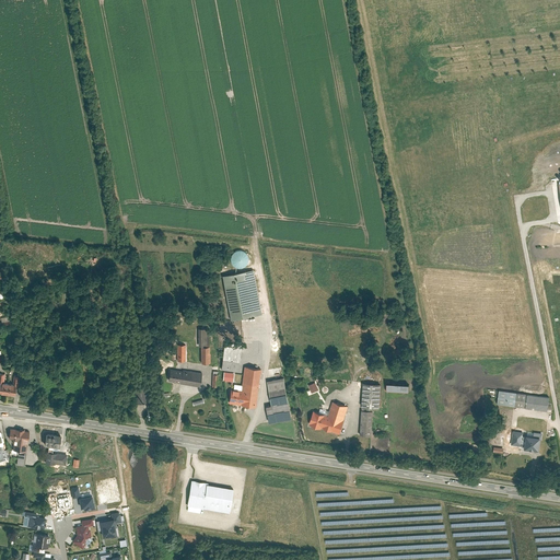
[(231,263),(233,266),(236,268),(240,268),(243,268),(245,266),(247,264),(248,260),(248,257),(247,255),(246,253),(243,251),(241,251),(237,251),(234,252),(232,254),(231,257),(231,260),(231,263)]
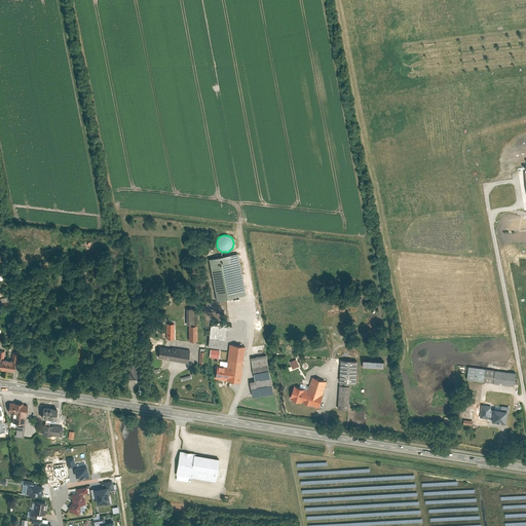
[(237,254),(209,259),(217,300),(246,295),(237,254)]
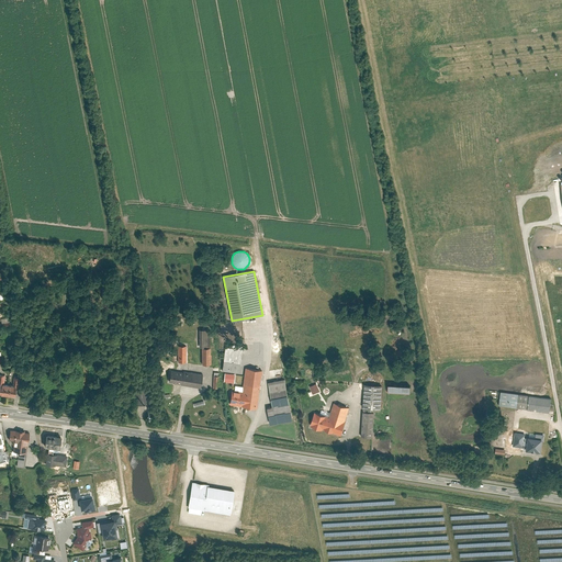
[(226,344),(222,370),(239,372),(244,344),(239,343),(239,345),(226,344)]
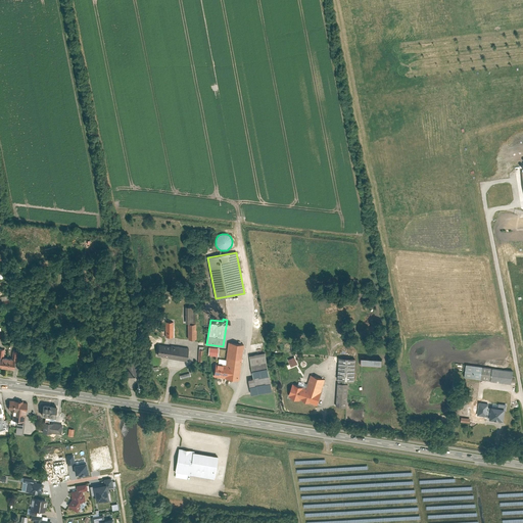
[(188,338),(196,338),(196,323),(191,323),(188,323),(188,338)]
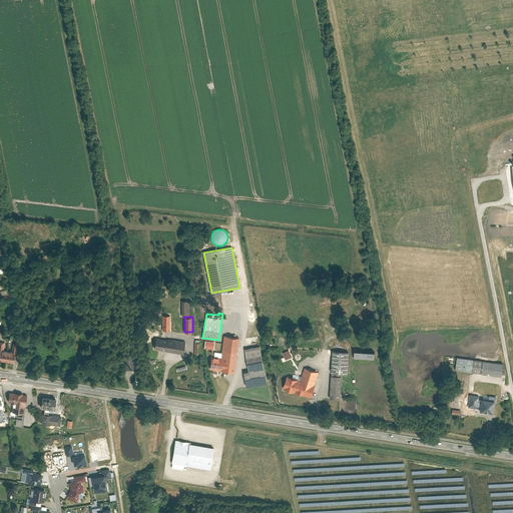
[(211,356),(210,369),(234,372),(239,338),(224,336),(221,357),(211,356)]
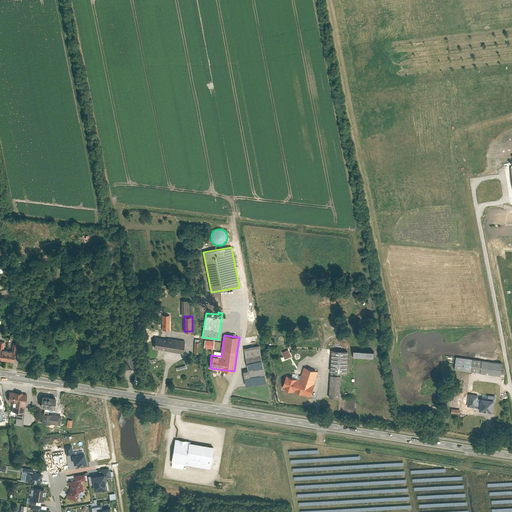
[(167,339),(156,337),(154,348),(166,349),(165,350),(183,353),(185,341),(167,338),(167,339)]
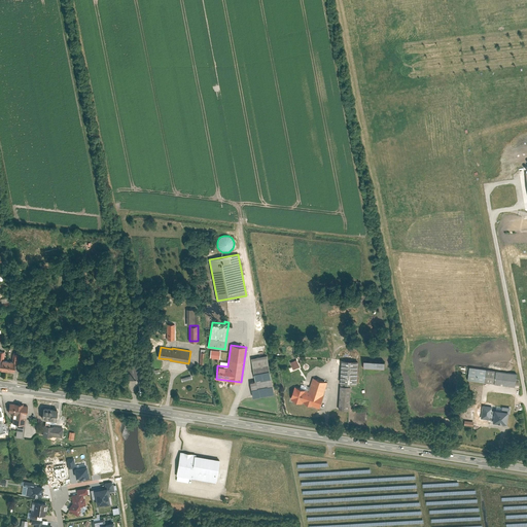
[(211,350),(210,357),(219,359),(220,351),(211,350)]
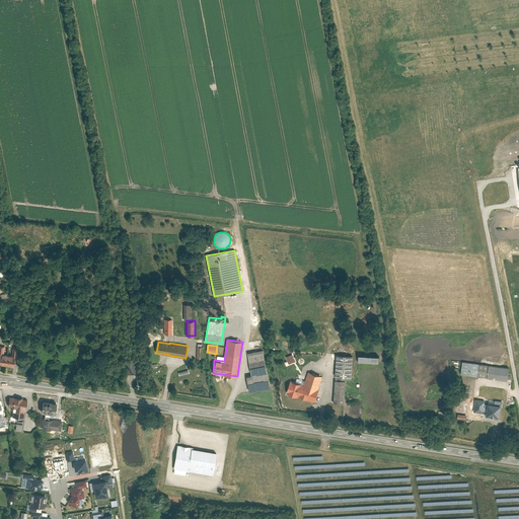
[(250,391),(271,387),(264,350),(248,353),(252,375),(247,376),(250,391)]
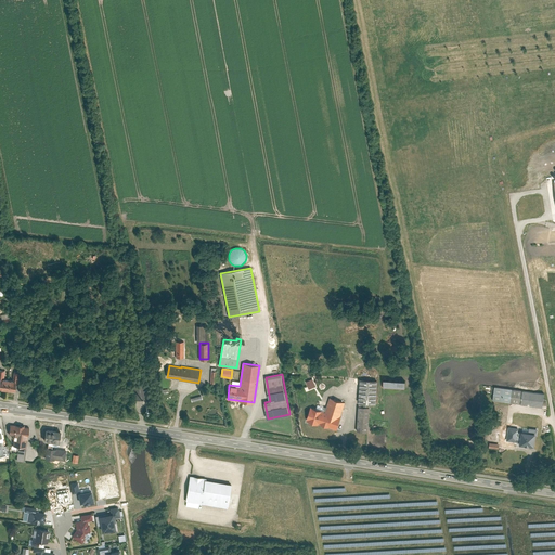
[(306,382),(309,389),(315,387),(312,378),(306,382)]
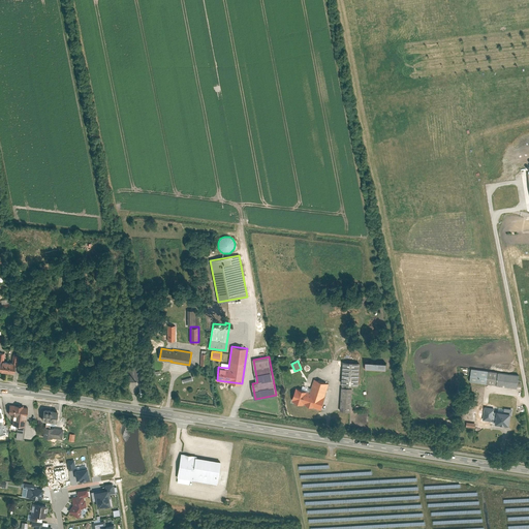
[(360,363),(343,362),(342,383),(359,384),(360,363)]
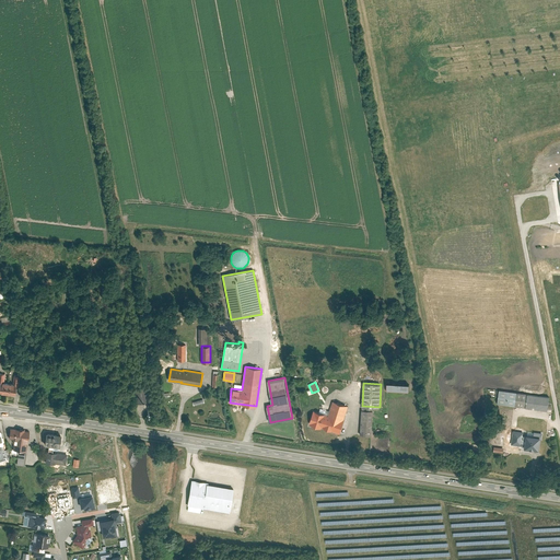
[(13,384),(8,384),(7,393),(15,394),(16,384),(13,384)]
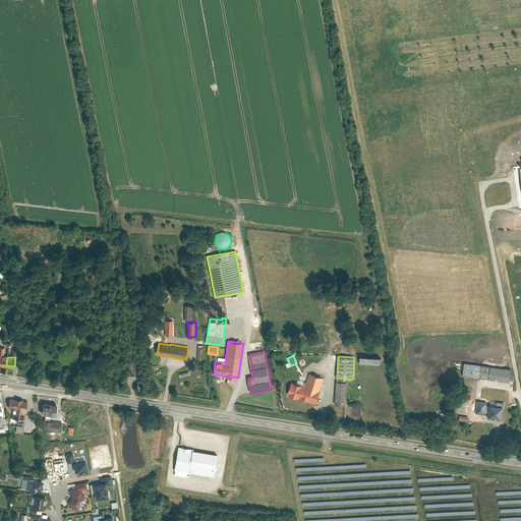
[(123,361),(126,375),(140,372),(138,358),(123,361)]
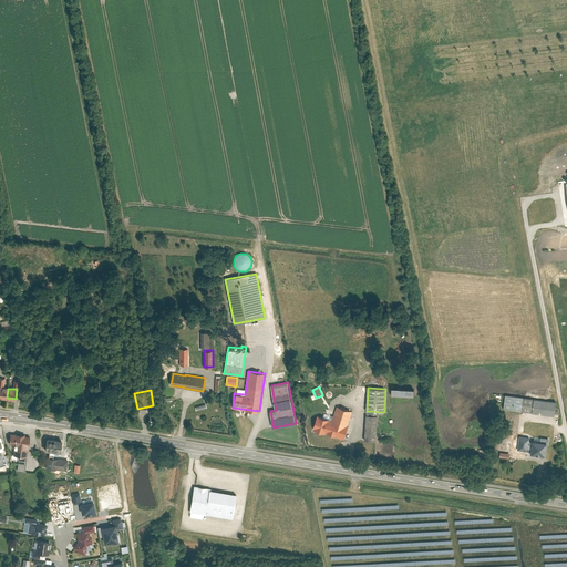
[(503,409),(521,411),(523,398),(505,394),(503,409)]
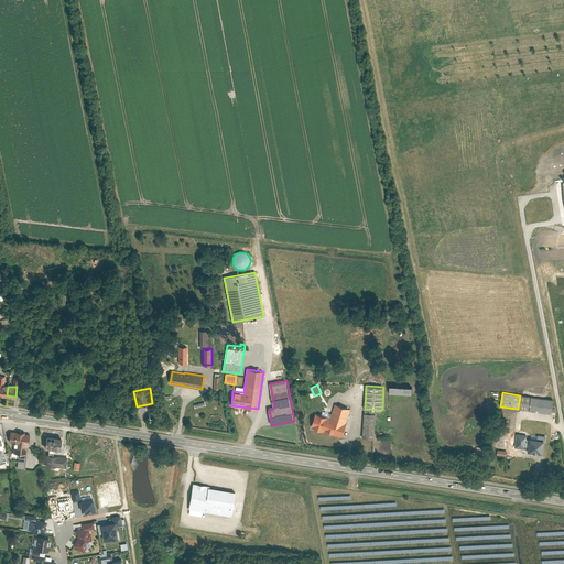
[(518,409),(529,410),(530,397),(520,396),(518,409)]
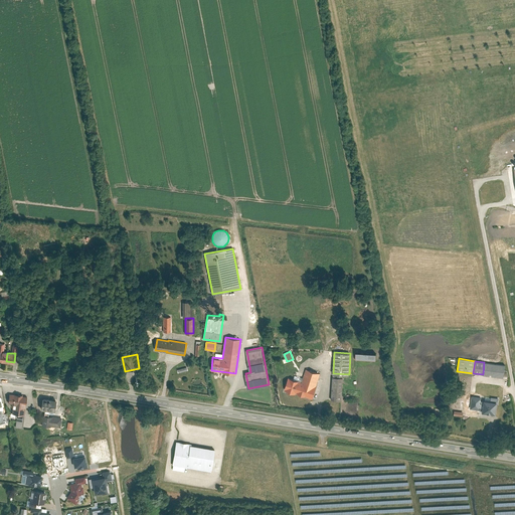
[(505,365),(484,362),(483,374),(503,377),(505,365)]
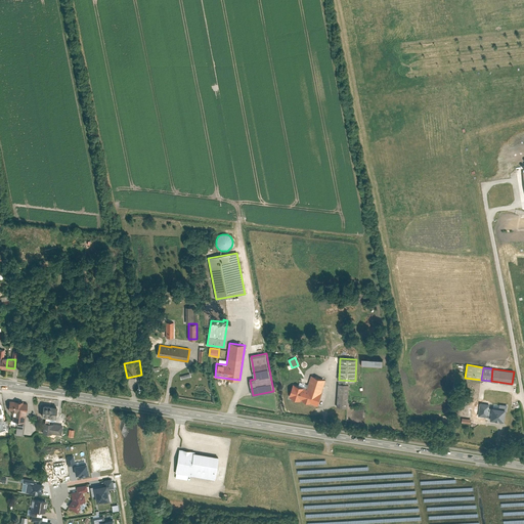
[(293,384),(290,396),(291,396),(291,397),(301,400),(317,405),(325,380),(312,376),(309,385),(308,389),(299,386),(293,384)]
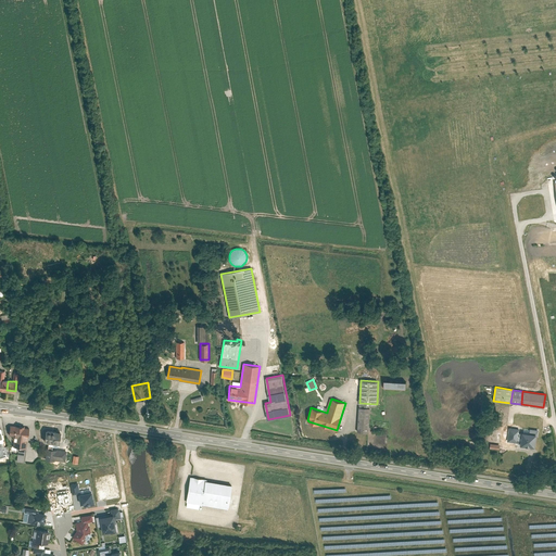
[(357,431),(369,432),(370,407),(359,407),(357,431)]
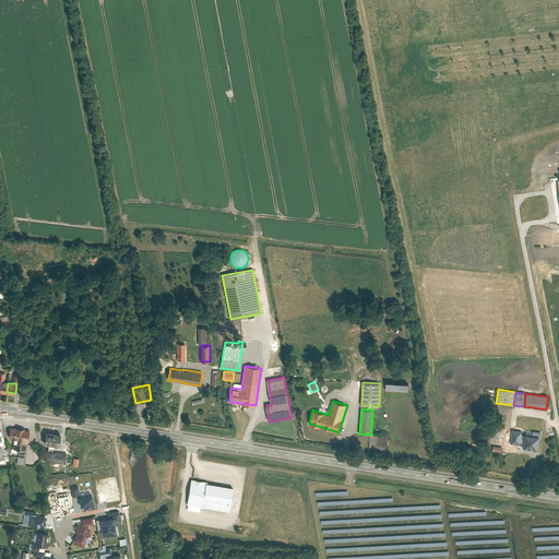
[(11,427),(9,437),(14,438),(13,448),(26,450),(30,431),(24,430),(24,428),(16,427),(16,428),(11,427)]
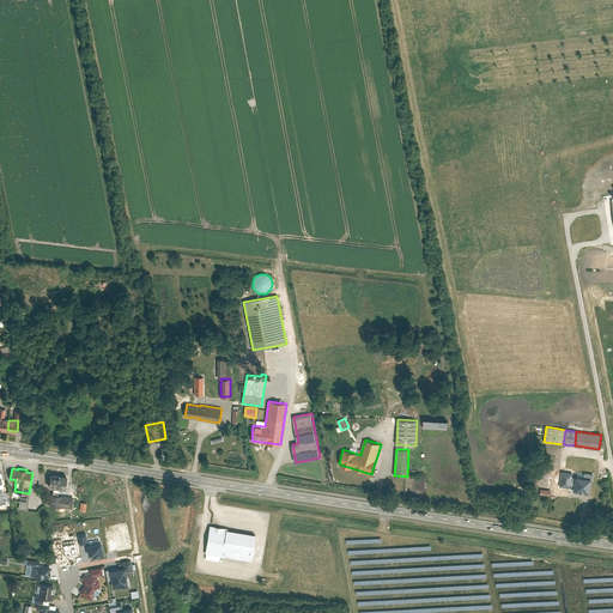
[(0,503),(11,502),(8,491),(5,492),(1,472),(0,472),(0,503)]
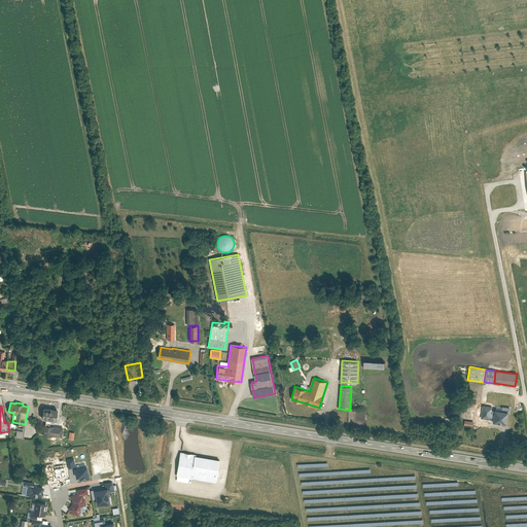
[(490,419),(492,407),(483,406),(481,418),(490,419)]
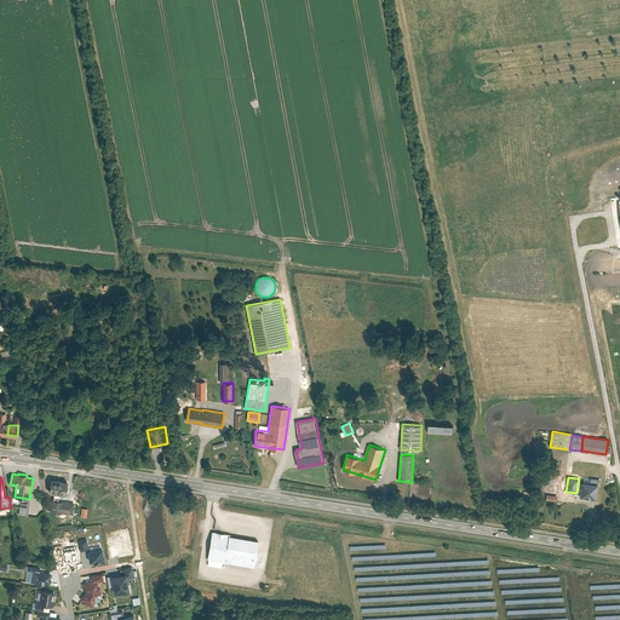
[(68,481),(51,480),(50,493),(55,493),(64,494),(65,494),(68,481)]
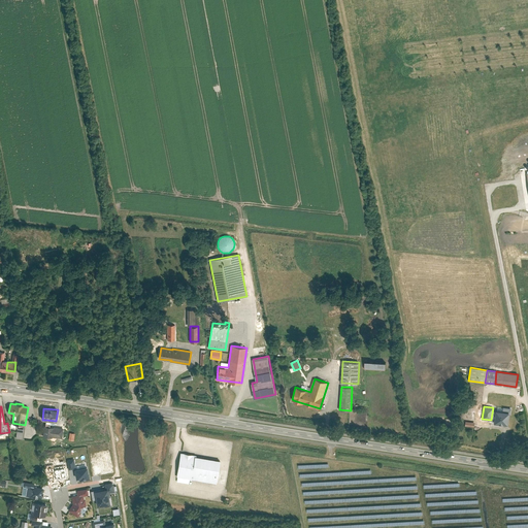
[(494,423),(507,425),(509,413),(496,410),(494,423)]
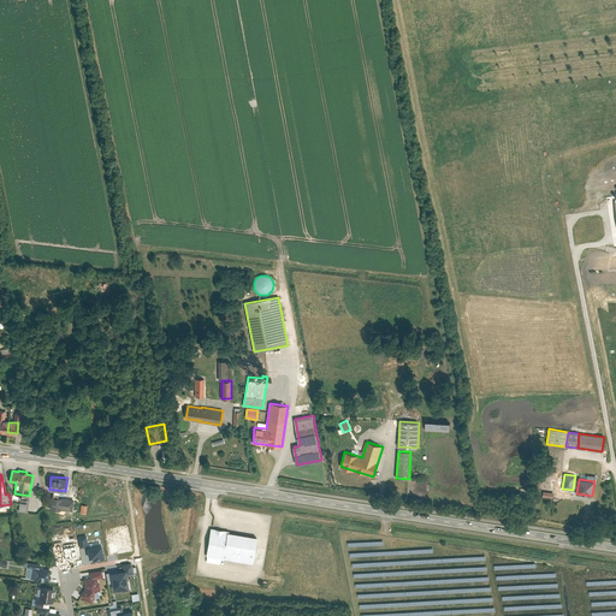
[(27,513),(29,496),(15,493),(13,497),(18,498),(18,499),(19,499),(18,511),(27,513)]
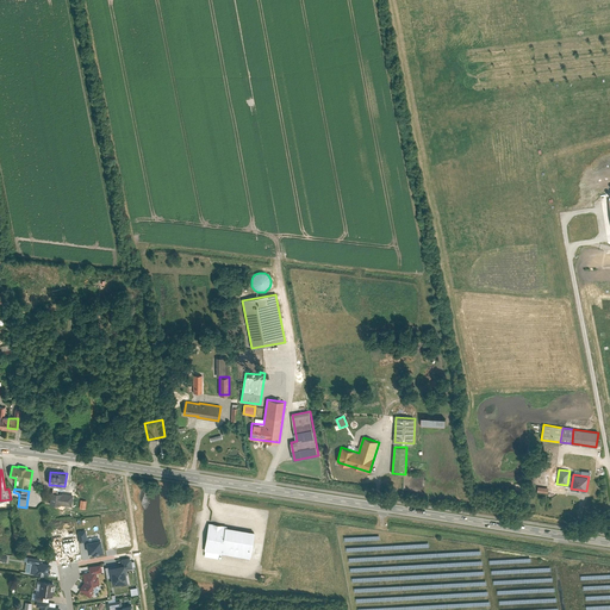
[(53,492),(51,492),(50,503),(58,504),(72,505),(73,495),(62,493),(61,493),(53,492)]
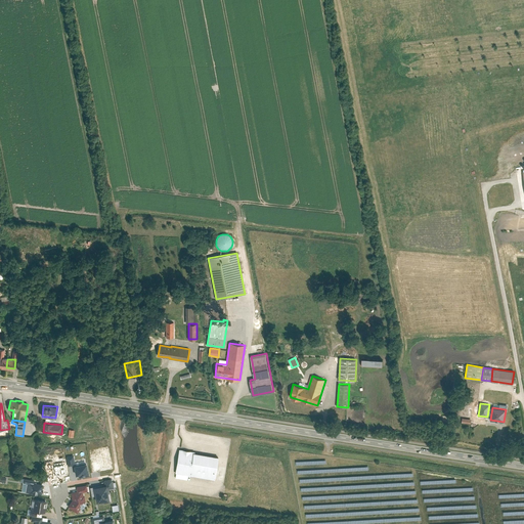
[(179,449),(176,472),(214,478),(218,456),(194,452),(194,451),(179,449)]
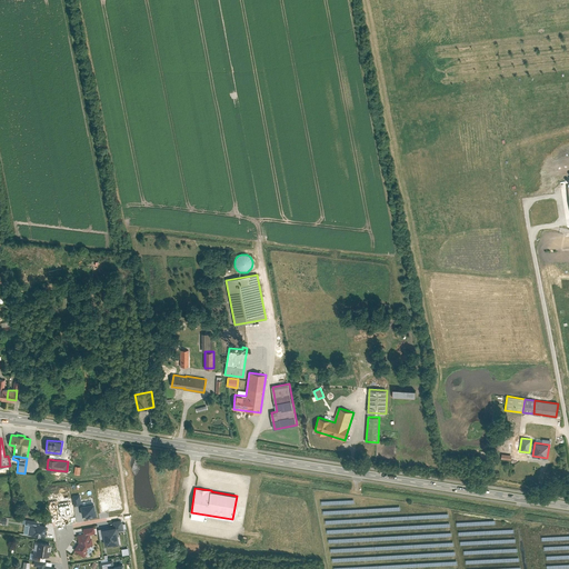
[(73,507),(80,506),(81,506),(79,495),(72,496),(73,507)]
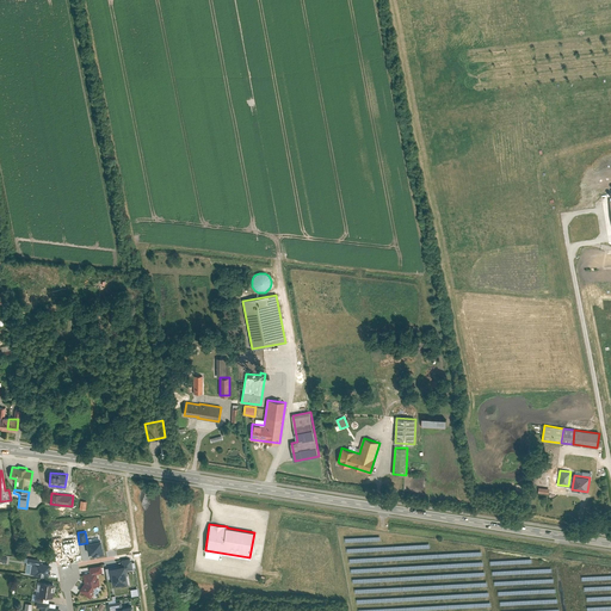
[(87,543),(86,543),(88,554),(92,554),(92,556),(104,555),(102,541),(87,543)]
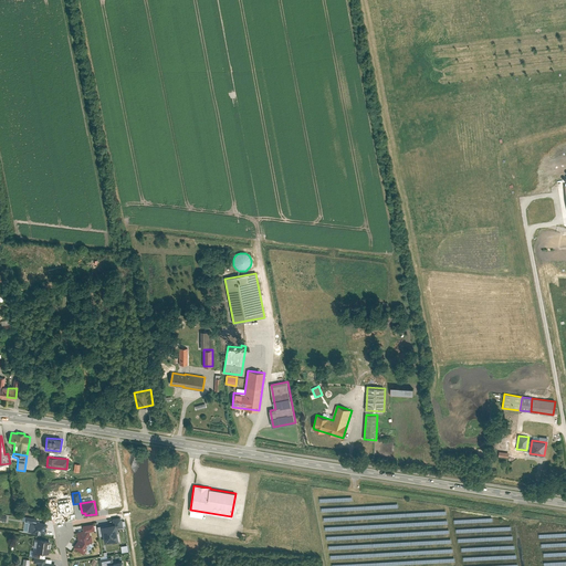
[(112,519),(113,524),(115,524),(116,527),(123,527),(122,519),(118,517),(112,519)]
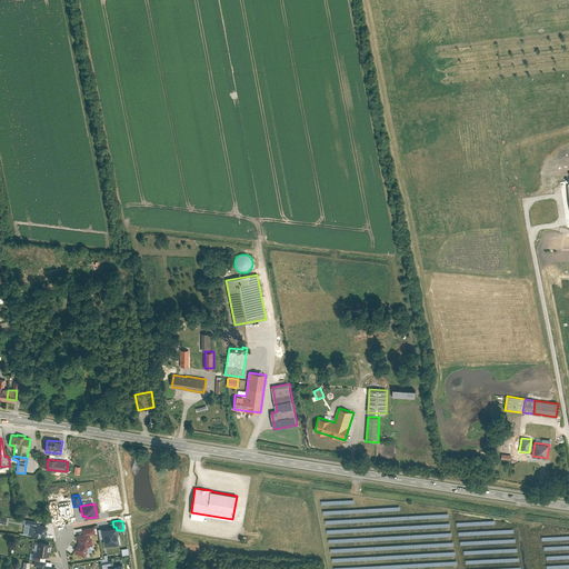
[(27,537),(45,540),(47,528),(29,526),(27,537)]
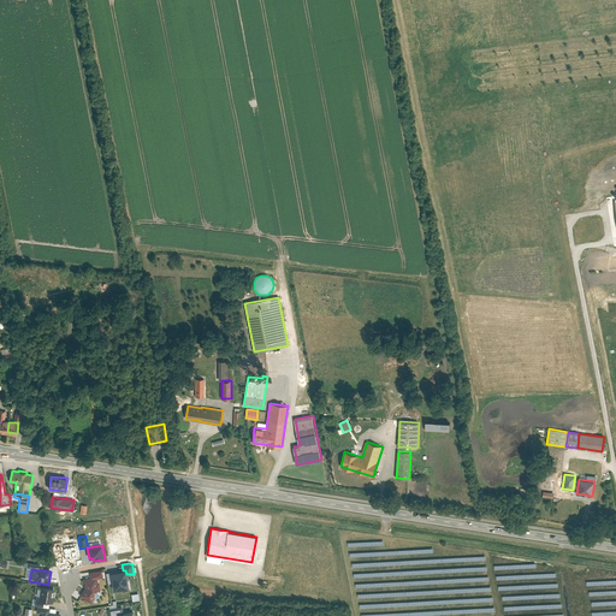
[(86,588),(81,596),(90,603),(94,598),(93,597),(98,590),(99,591),(100,590),(99,582),(98,582),(96,579),(102,578),(101,569),(90,572),(90,578),(84,579),(86,588)]
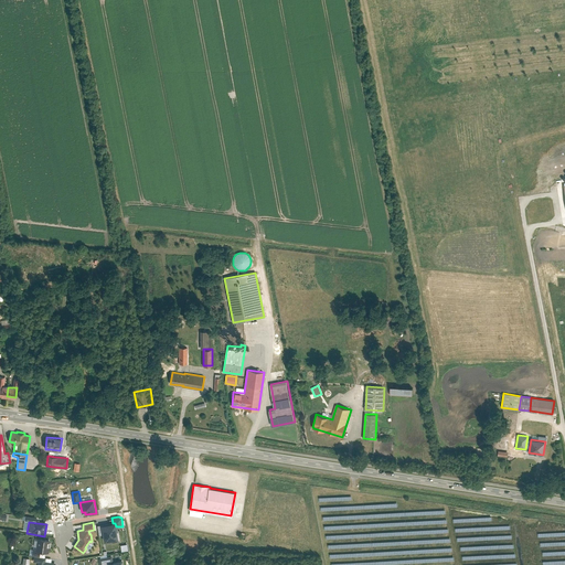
[(113,523),(102,525),(104,542),(117,540),(116,526),(115,523),(113,523)]
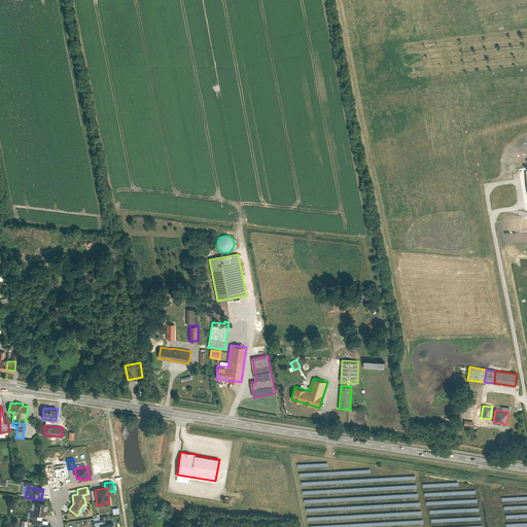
[(46,503),(35,502),(33,514),(45,516),(46,503)]
